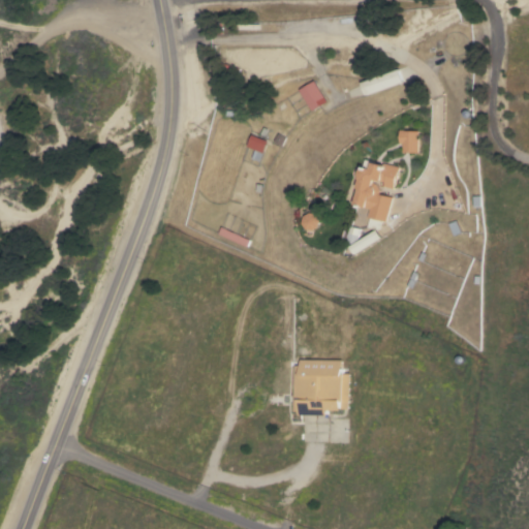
[(327,101),(312,111),(300,89),(314,81),(327,101)]
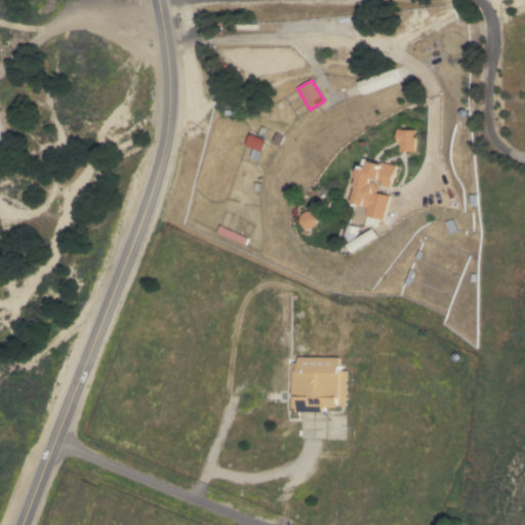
[(415,151),(400,151),(400,142),(397,142),(397,128),(401,128),(401,129),(415,129),(415,151)]
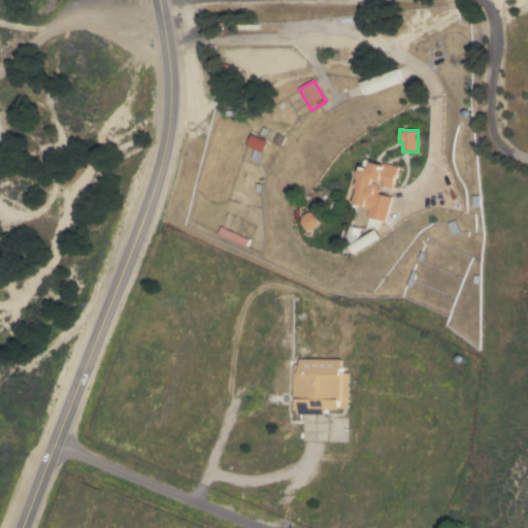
[(267,140),(259,161),(251,158),(255,149),(246,145),(252,134),(267,140)]
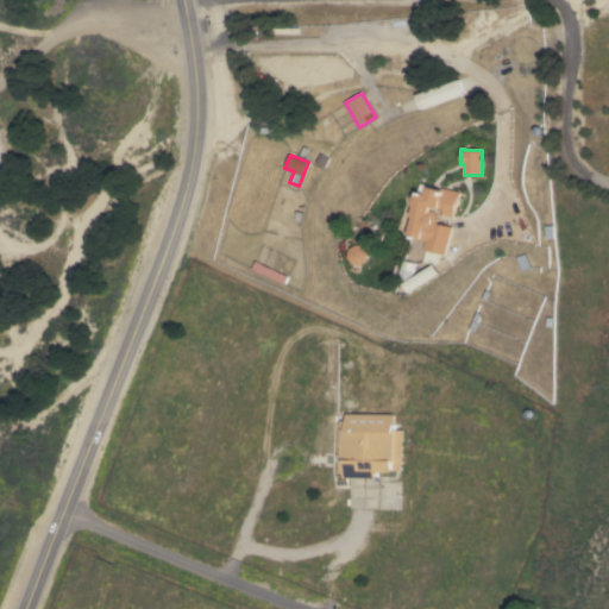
[(425,262),(427,250),(426,250),(428,240),(422,239),(422,238),(410,236),(415,215),(413,215),(412,213),(414,206),(416,205),(414,205),(415,202),(414,201),(415,195),(416,195),(418,192),(420,192),(422,183),(441,188),(441,187),(460,192),(453,218),(443,214),(444,209),(432,207),(431,211),(434,211),(439,219),(437,223),(453,227),(446,255),(440,253),(438,264),(443,272),(413,293),(407,283),(410,281),(401,278),(406,259),(418,263),(414,278),(435,264),(425,262)]
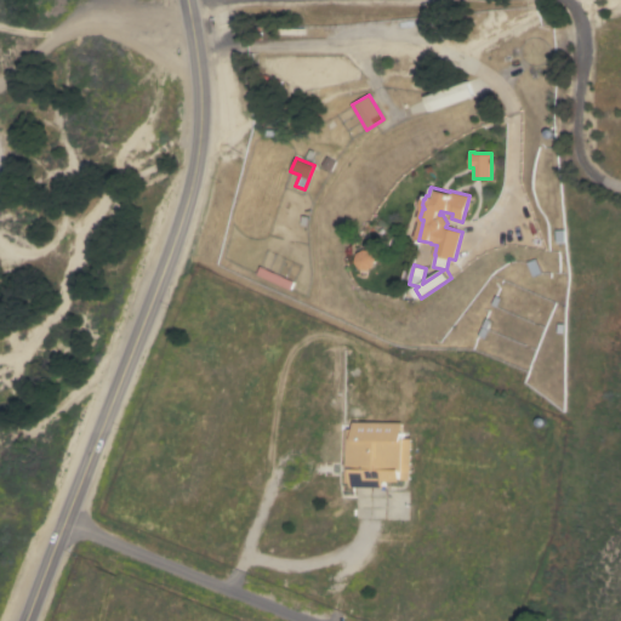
[(294,281),(290,290),(257,274),(261,266),(294,281)]
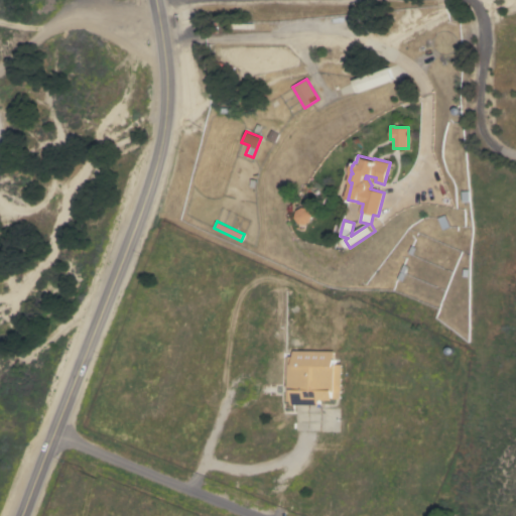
[(340,398),(335,398),(335,400),(321,399),(320,405),(293,405),(293,401),(289,400),(290,356),(294,356),(294,350),(336,351),(336,364),(341,364),(340,398)]
